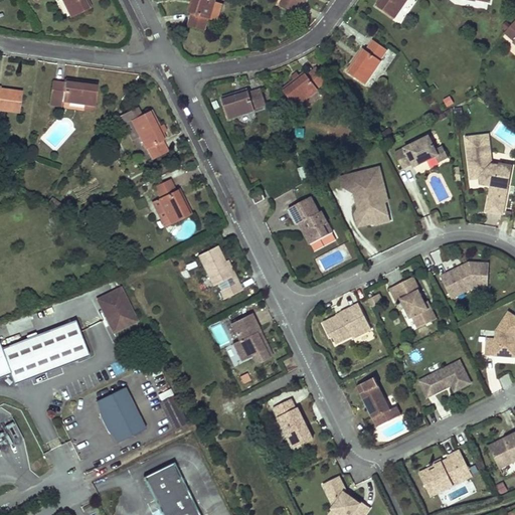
[(32,0),(34,3),(41,0),(51,0),(51,1),(56,1),(57,0),(61,0),(70,17),(91,8),(87,0),(32,0)]
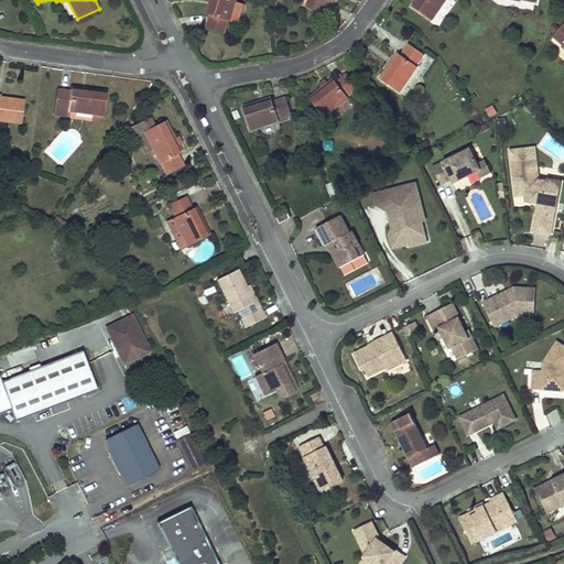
[(236,0),(210,0),(206,13),(210,15),(206,28),(224,33),(228,21),(229,21),(236,0)]
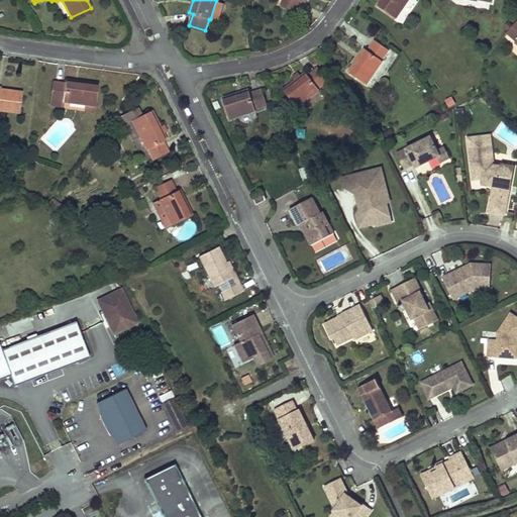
[(283,0),(281,4),(297,12),(303,0),(305,1),(305,0),(283,0)]
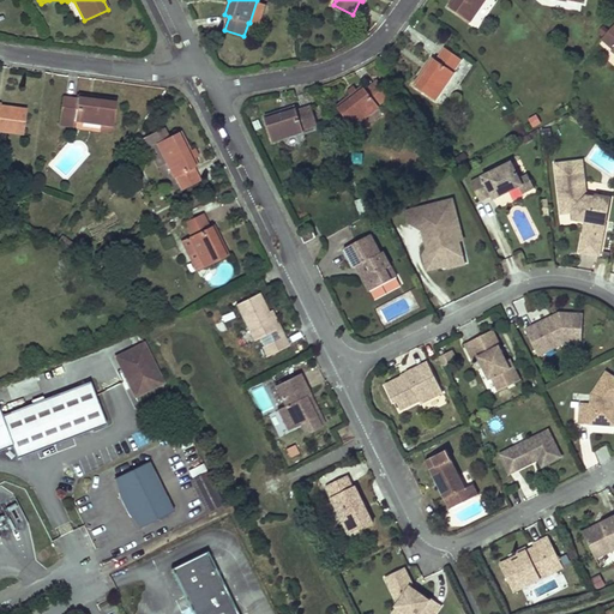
[(453,0),(449,7),(470,22),(485,0),(453,0)]
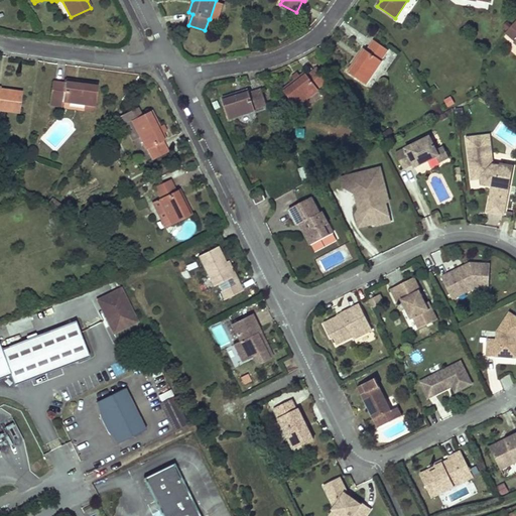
[(515,21),(506,32),(515,41),(515,42),(515,21)]
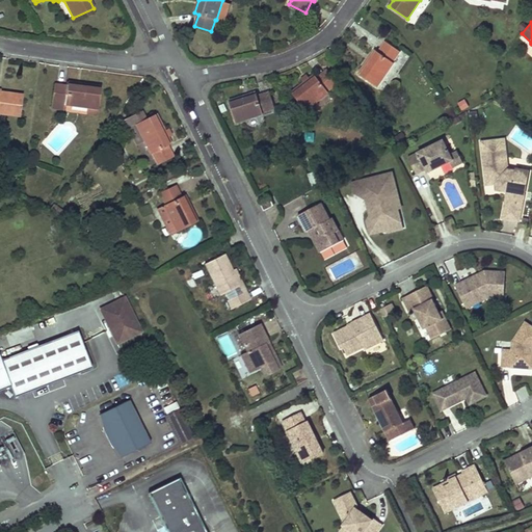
[(401,52),(386,42),(378,52),(375,50),(358,73),(377,86),(394,62),(393,62),(401,52)]
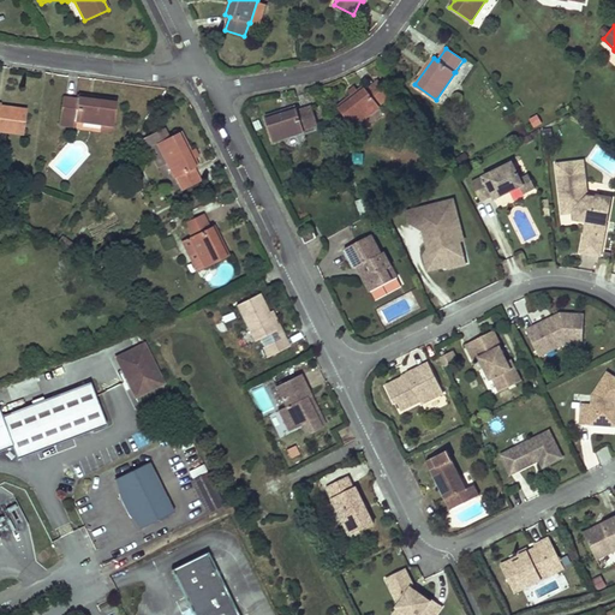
[(352,96),(338,107),(353,127),(380,107),(380,105),(392,96),(378,81),(368,89),(365,87),(358,91),(352,96)]
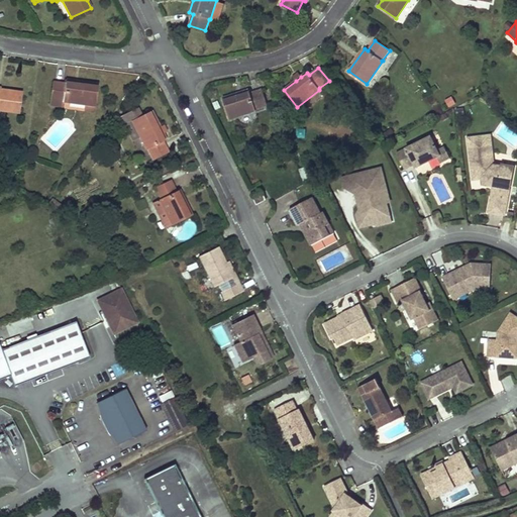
[(298,73),(293,77),(296,81),(301,77),(298,73)]
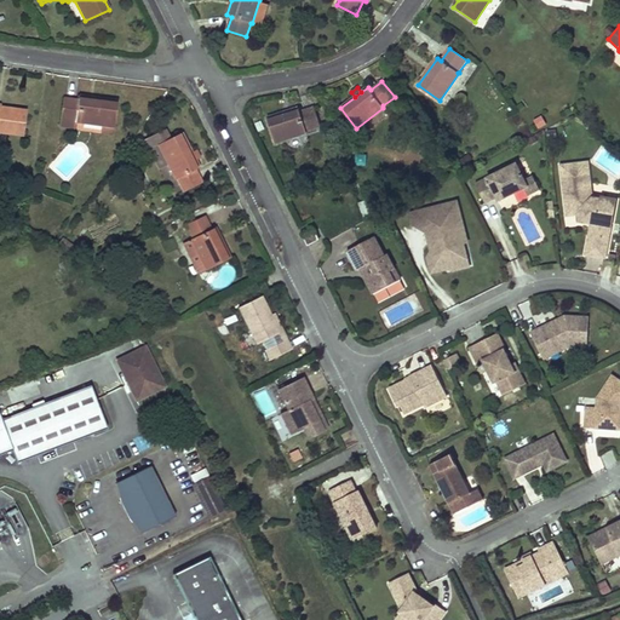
[(79,101),(64,99),(62,118),(59,127),(75,130),(76,122),(114,127),(118,102),(80,97),(79,101)]
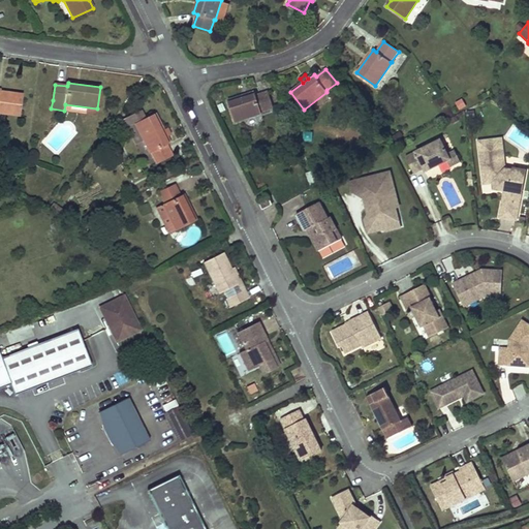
[(0,113),(20,117),(23,94),(0,91),(0,113)]
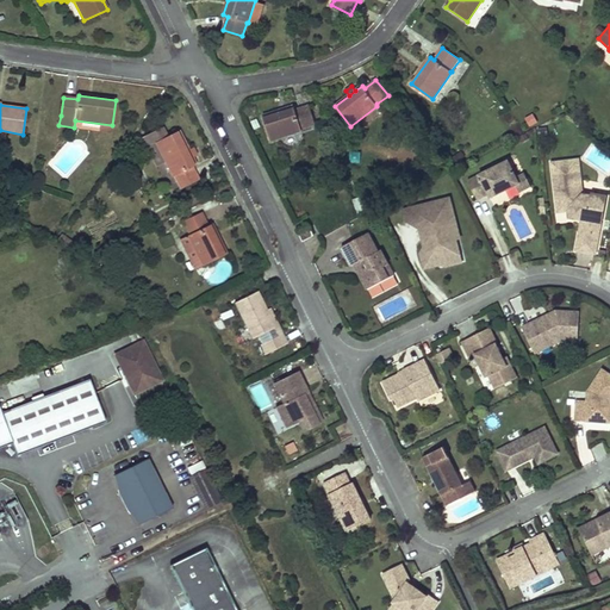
[(294,106),(263,116),(271,141),(303,131),(303,130),(316,125),(310,105),(296,110),(294,106)]
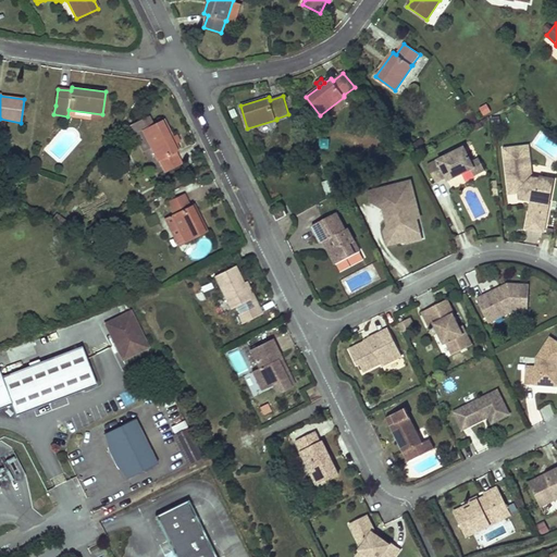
[(148,116),(130,125),(134,134),(143,130),(157,160),(159,160),(165,172),(182,164),(175,151),(178,149),(176,144),(172,137),(163,119),(152,124),(148,116)]
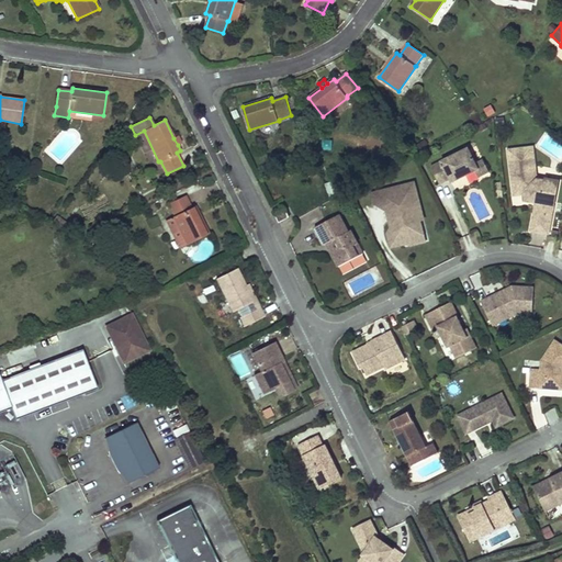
[(532,146),(508,149),(515,194),(525,193),(525,200),(537,202),(541,202),(539,213),(535,212),(531,231),(548,234),(559,181),(544,178),(543,180),(537,178),(528,179),(526,166),(535,165),(532,146)]
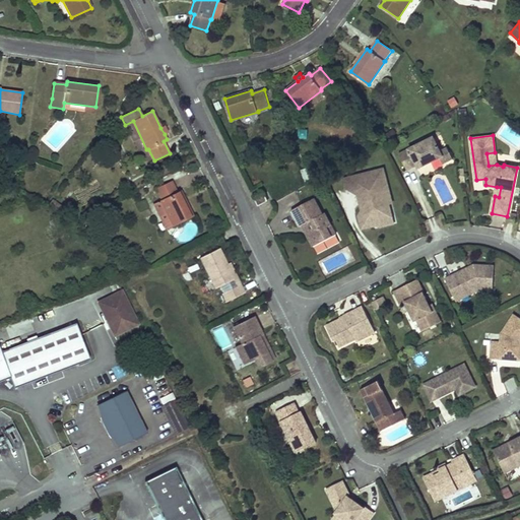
[(425,141),(397,154),(404,171),(414,166),(415,168),(438,157),(441,164),(451,158),(445,148),(432,155),(425,141)]
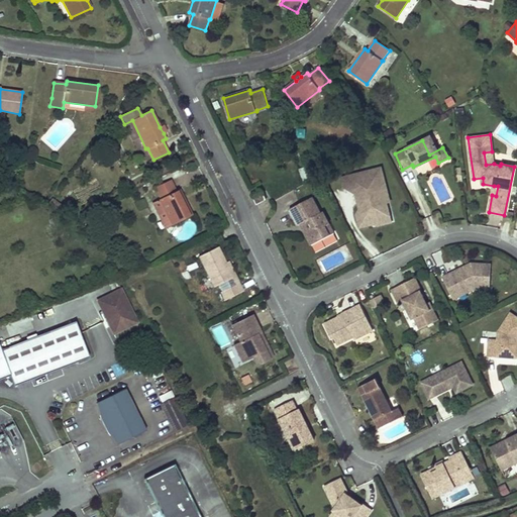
[(492,151),(484,152),(486,165),(494,164),(492,151)]
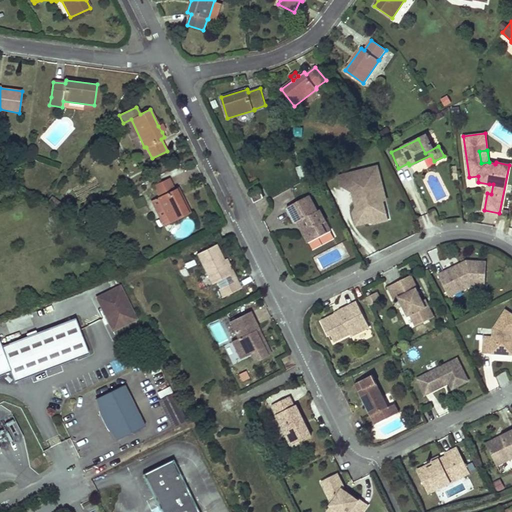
[(385,200),(376,167),(337,177),(340,186),(352,192),(357,191),(360,202),(355,204),(356,207),(352,213),(356,226),(374,221),(372,214),(381,212),(379,202),(382,201),(385,200)]
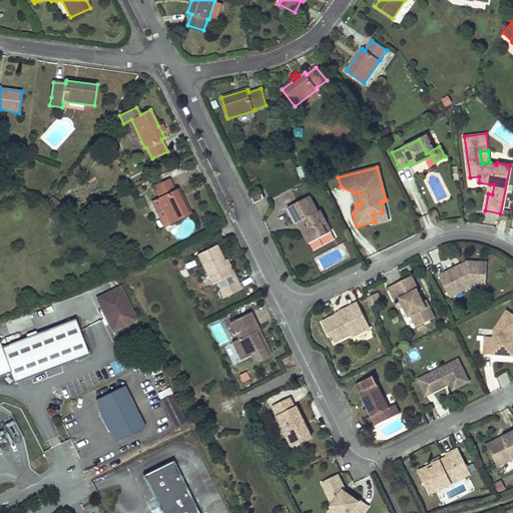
[(169,178),(154,186),(159,197),(152,200),(159,215),(165,212),(170,222),(190,213),(178,188),(175,189),(169,178)]
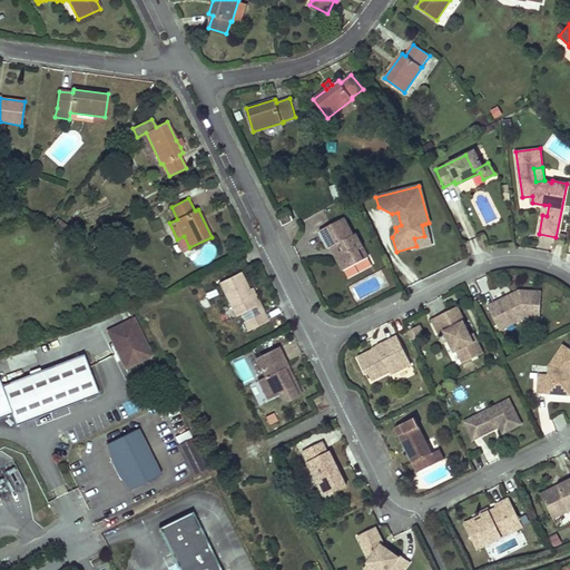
[(288,209),(278,215),(283,225),(294,219),(288,209)]
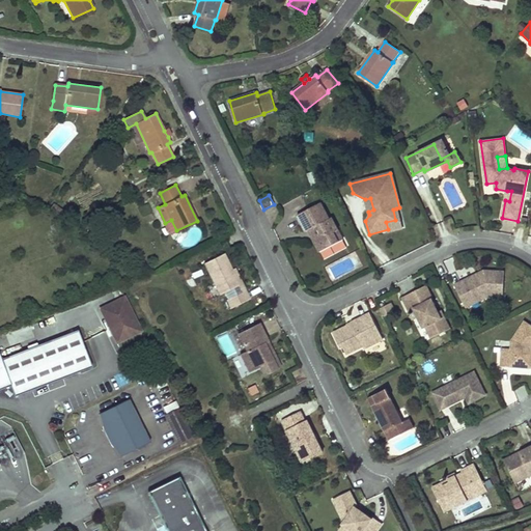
[(373,210),(370,198),(365,199),(368,212),(373,210)]
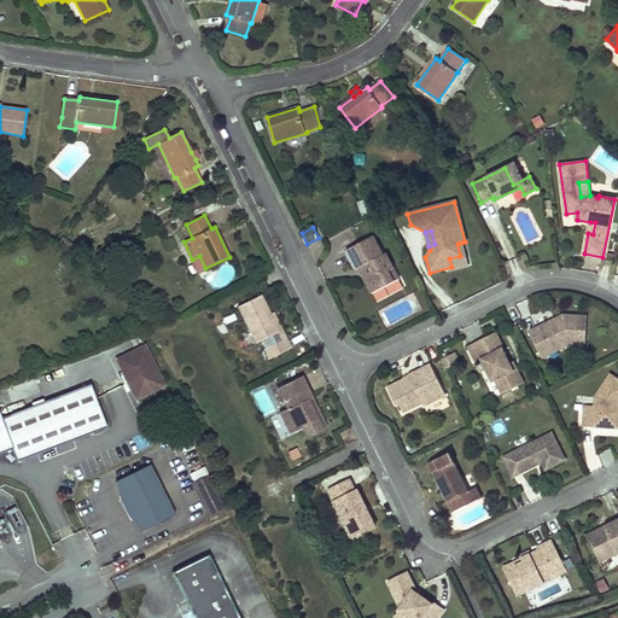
[(372,237),(345,250),(355,269),(359,268),(361,267),(365,274),(361,275),(371,295),(391,284),(386,272),(391,269),(385,254),(382,256),(372,237)]
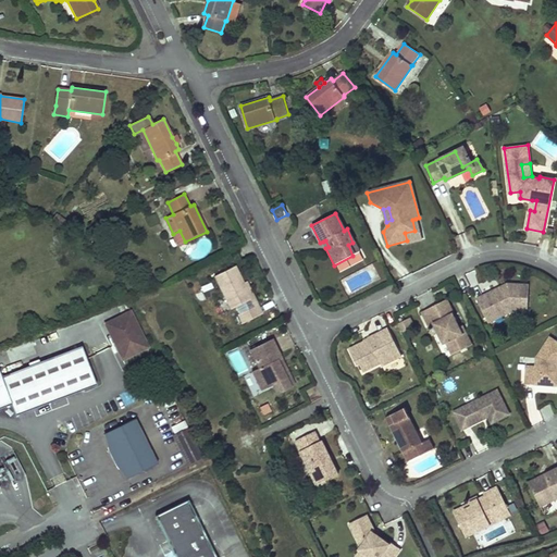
[(56,214),(51,221),(61,226),(65,221),(56,214)]
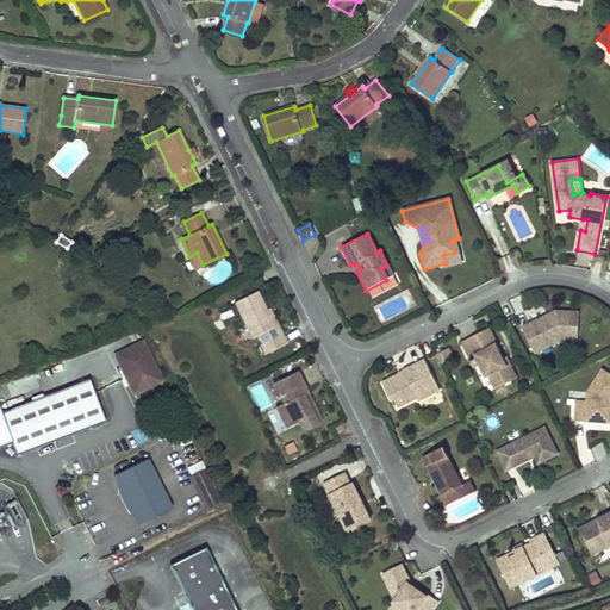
[(461,263),(455,240),(452,241),(454,253),(443,255),(446,263),(446,267),(461,263)]
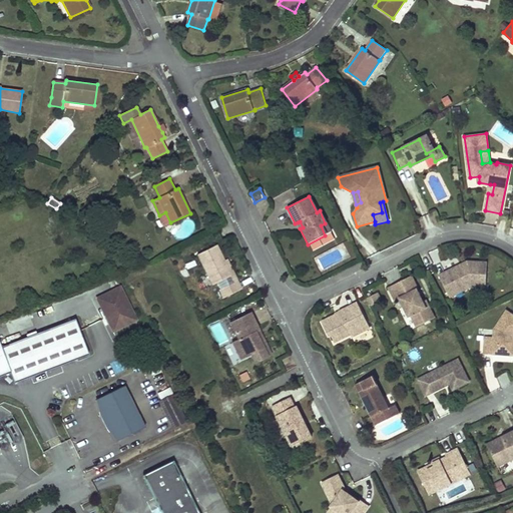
[(325,223),(321,225),(325,235),(330,232),(325,223)]
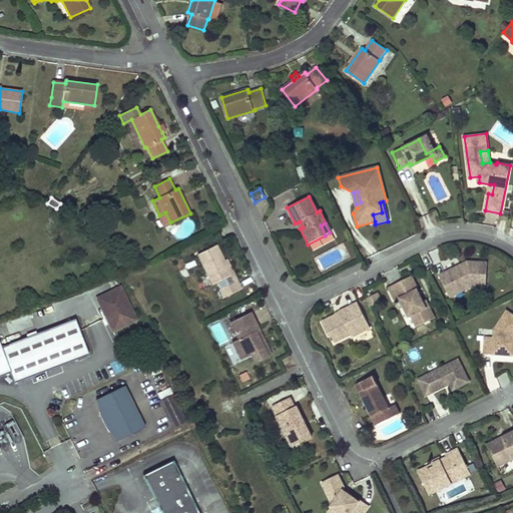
[(215,245),(195,254),(210,286),(229,277),(230,276),(223,261),(215,245)]
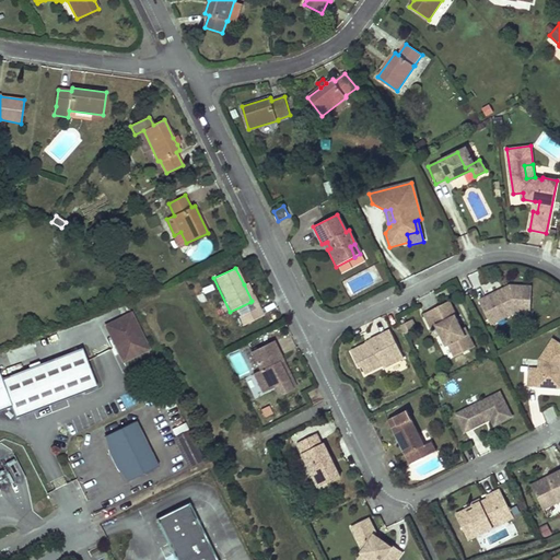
[(246,283),(244,284),(252,301),(251,302),(254,308),(258,306),(246,283)]
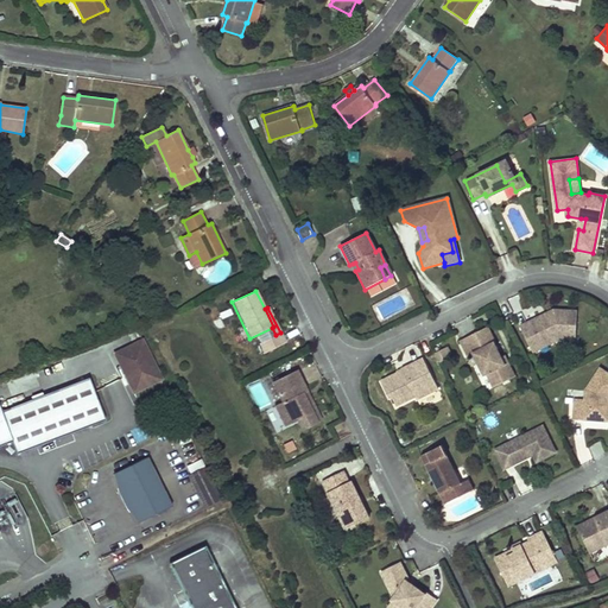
[(540,317),(520,327),(531,348),(546,341),(544,337),(553,333),(555,335),(575,336),(577,311),(552,310),(545,314),(546,316),(542,320),(540,317)]
